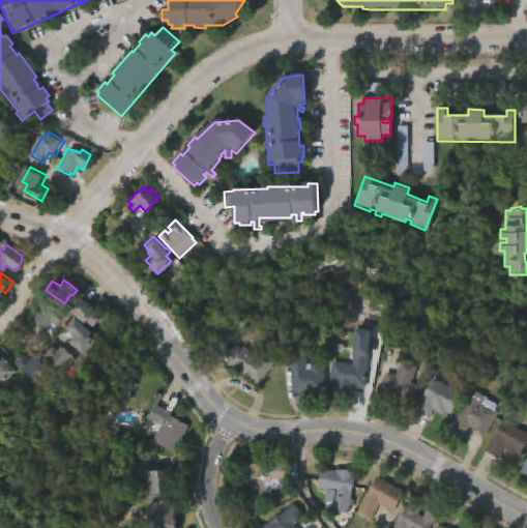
[(91,306),(92,309),(94,308),(103,314),(90,329),(86,325),(87,324),(70,311),(81,297),(92,305),(91,306)]
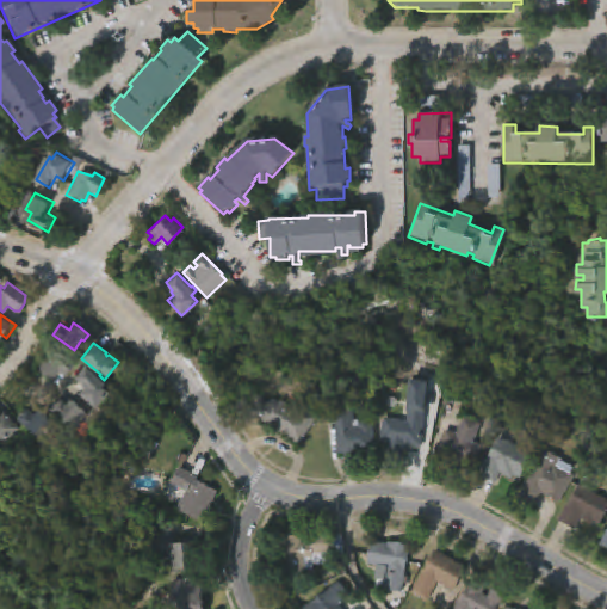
[(61,346),(73,355),(72,357),(76,361),(63,376),(57,371),(53,379),(50,377),(49,380),(35,369),(53,346),(57,350),(61,346)]
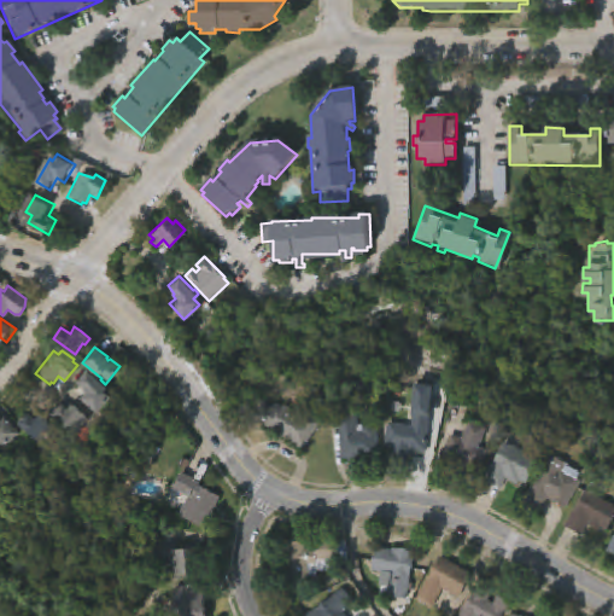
[(109,396),(95,412),(80,397),(85,391),(81,389),(83,387),(76,381),(86,368),(105,387),(103,390),(109,396)]
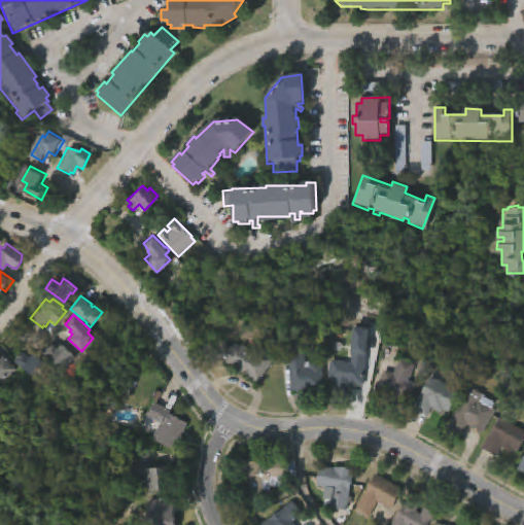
[(369,327),(362,384),(350,383),(349,389),(333,387),(333,381),(327,380),(329,358),(349,360),(352,324),(369,326),(369,327)]
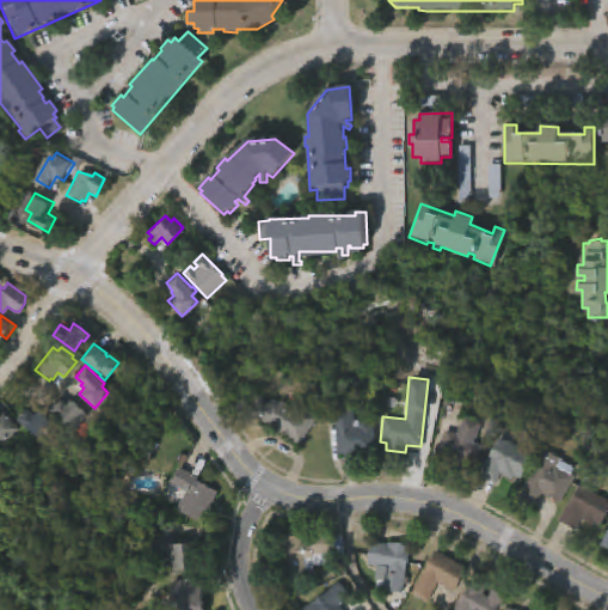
[(357,415),(357,420),(375,420),(374,453),(356,452),(356,456),(335,453),(333,404),(347,404),(348,389),(366,389),(366,415),(357,415)]
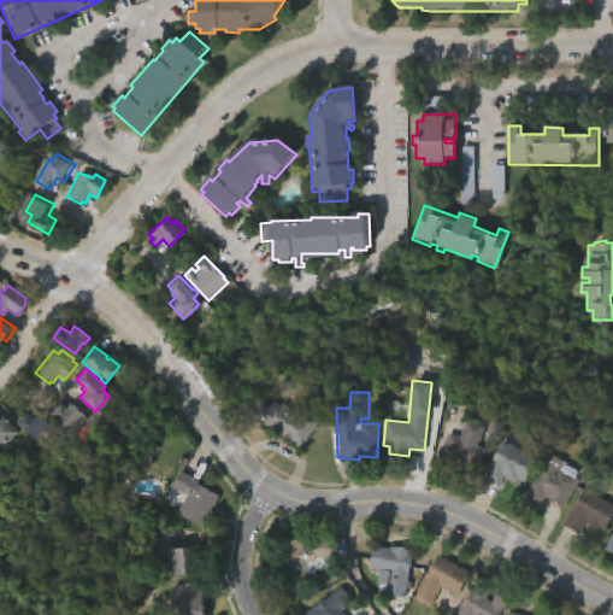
[(293,398),(304,405),(301,410),(318,421),(299,450),(259,423),(257,426),(247,420),(261,398),(270,404),(273,399),(281,404),(283,399),(289,403),(293,398)]
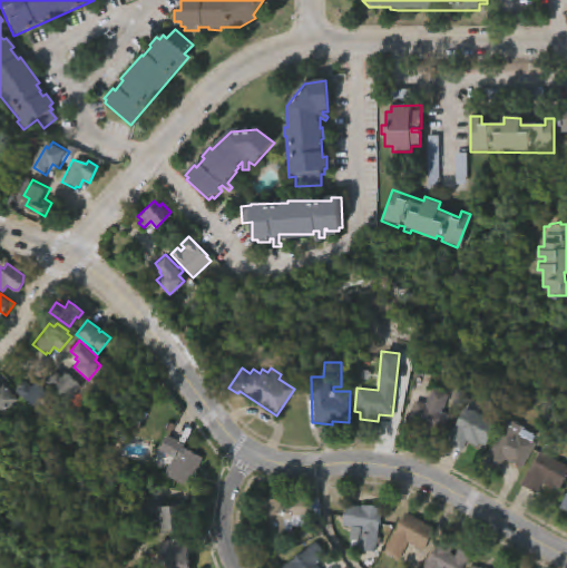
[(55,370),(61,375),(65,371),(80,384),(67,400),(50,385),(51,384),(46,380),(55,370)]
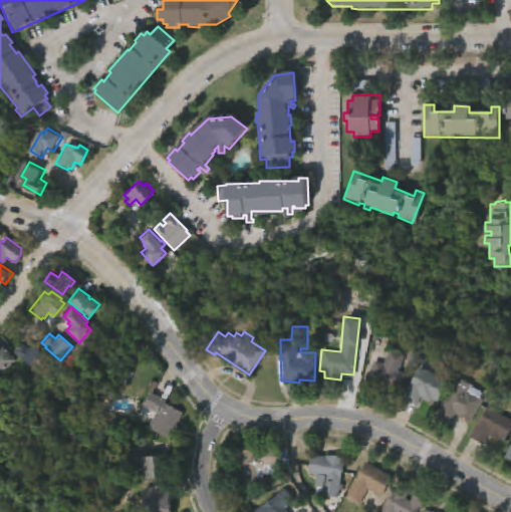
[(32,348),(37,343),(48,353),(37,366),(19,351),(27,342),(32,348)]
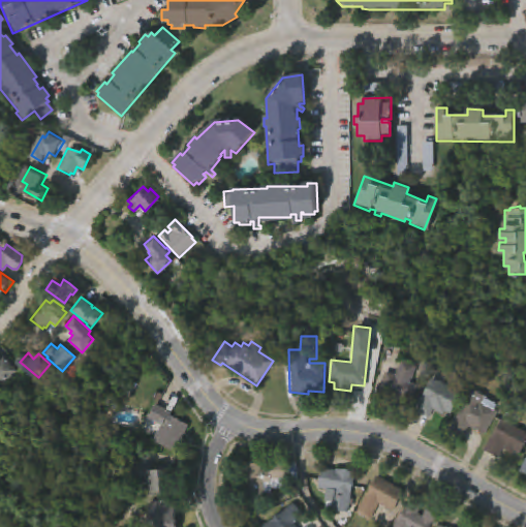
[(0,359),(0,361),(2,359),(4,362),(9,357),(22,371),(7,383),(3,378),(0,380),(0,359)]
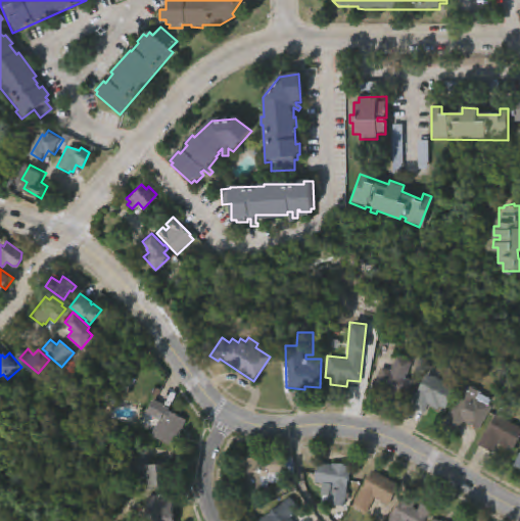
[(411,361),(404,376),(412,379),(402,401),(371,388),(380,366),(389,369),(395,353),(411,361)]
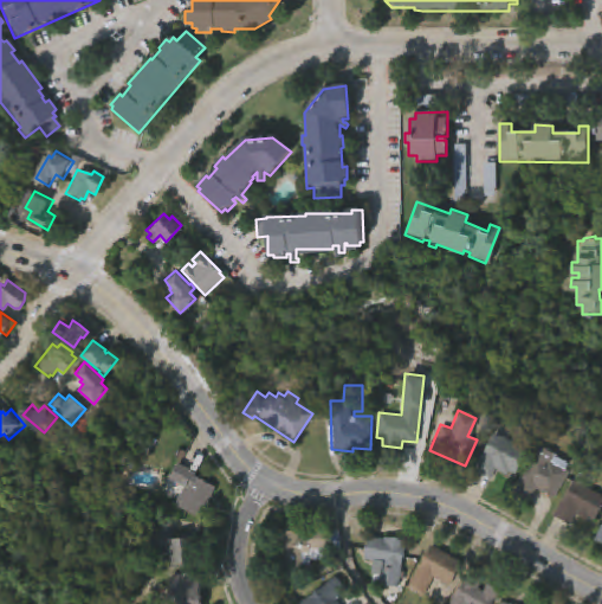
[(526,449),(512,475),(506,473),(505,475),(493,469),(489,479),(472,470),(492,430),(526,449)]
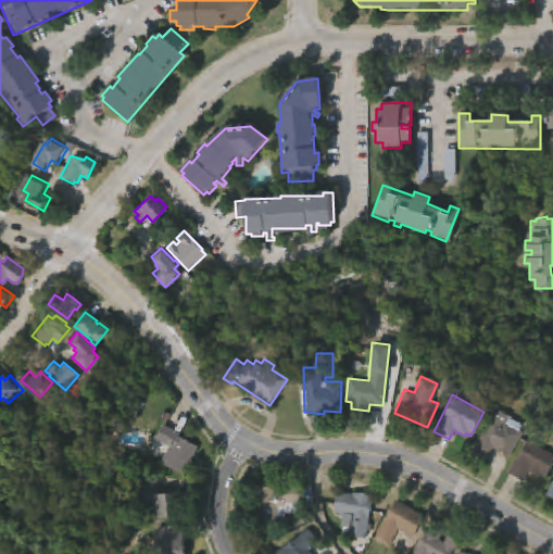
[(522,431),(507,455),(492,447),(484,460),(468,451),(495,407),(524,426),(520,430),(522,431)]
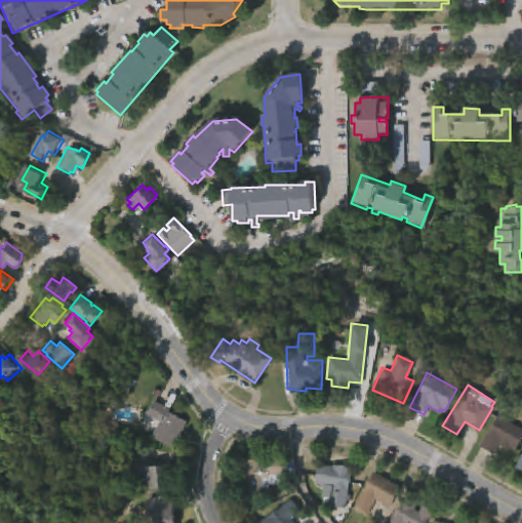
[(174,436),(169,446),(151,436),(159,420),(146,413),(152,400),(169,408),(168,411),(182,418),(172,435),(174,436)]
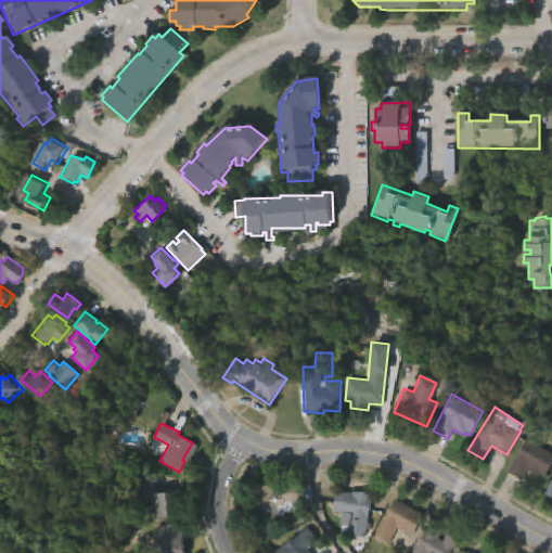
[(551,453),(551,460),(543,475),(538,472),(537,475),(527,470),(521,479),(506,471),(525,438),(551,453)]
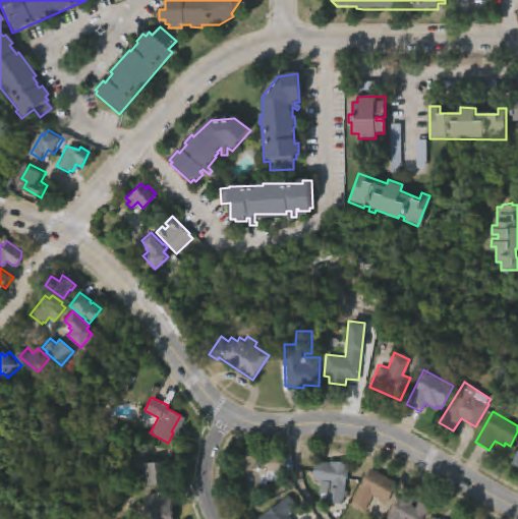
[(288,454),(287,470),(281,470),(281,477),(267,477),(266,485),(256,485),(256,498),(237,497),(238,454),(280,455),(280,454),(288,454)]
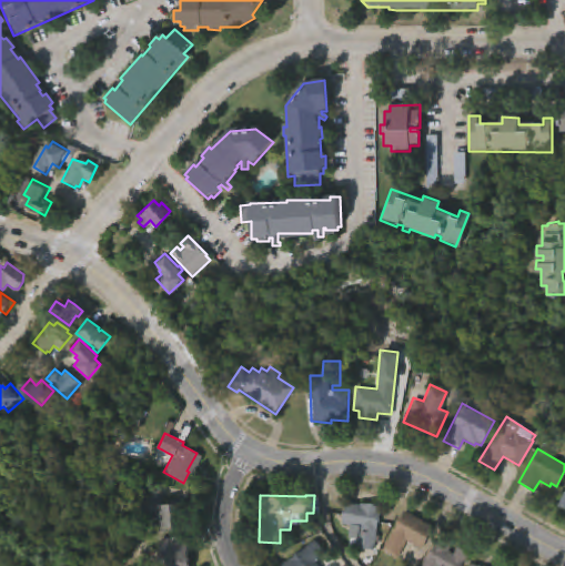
[(158,498),(158,504),(179,503),(180,527),(160,528),(160,516),(142,517),(142,499),(158,498)]
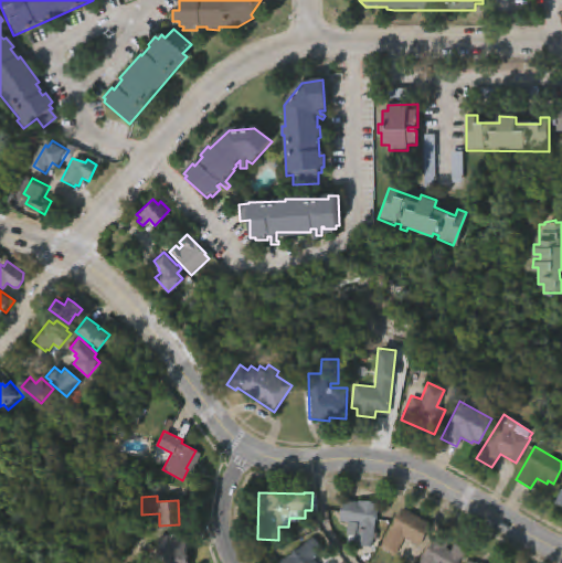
[(343,498),(378,503),(370,546),(351,543),(354,523),(339,520),(343,498)]
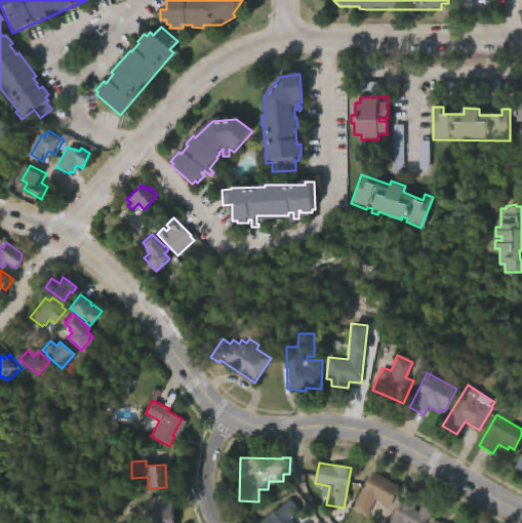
[(399,485),(388,507),(374,499),(365,517),(351,509),(372,471),(399,485)]
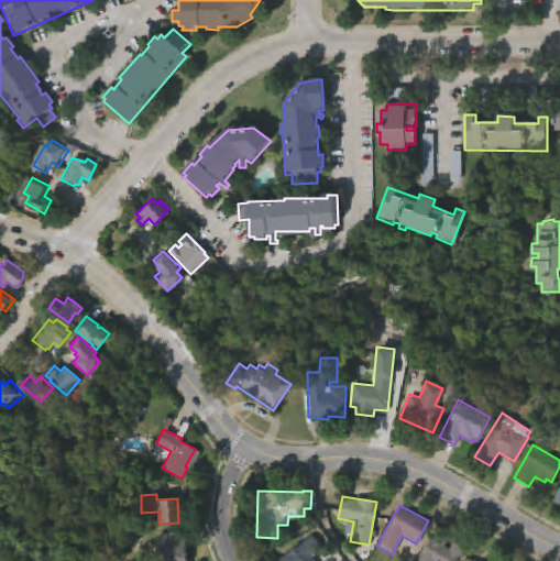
[(183,531),(186,560),(163,560),(162,550),(157,550),(156,534),(183,531)]
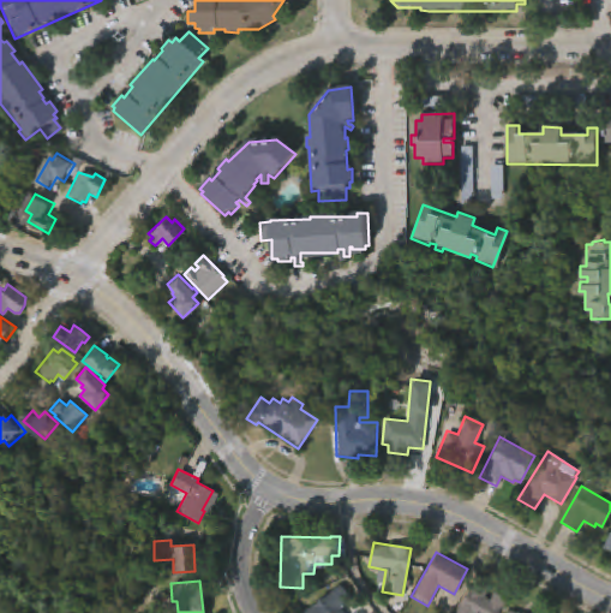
[(483,595),(489,599),(493,591),(505,600),(496,612),(454,612),(469,589),(468,588),(473,581),(486,589),(483,595)]
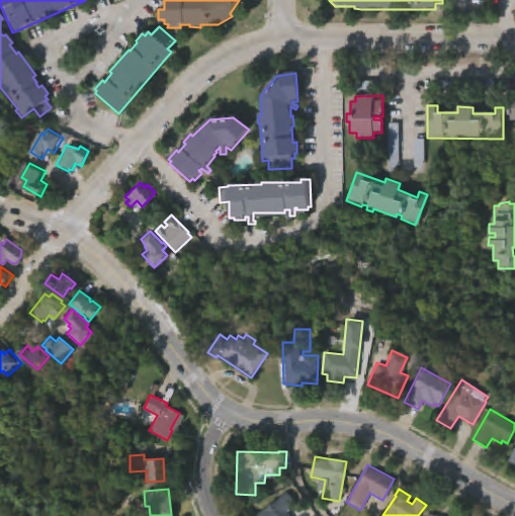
[(289,515),(253,515),(286,492),(294,504),(286,510),(289,515)]
